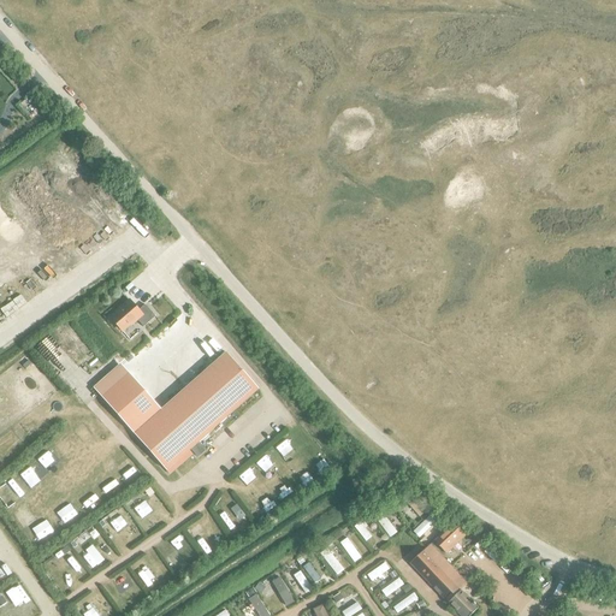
[(143,327),(155,318),(144,306),(138,311),(130,301),(110,318),(122,332),(130,325),(131,326),(137,320),(143,327)]
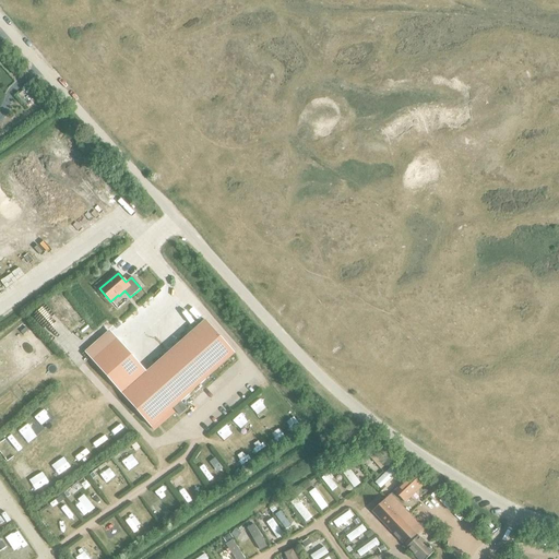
[(109,331),(85,354),(92,360),(154,431),(174,414),(170,411),(233,355),(203,322),(146,372),(116,339),(109,331)]
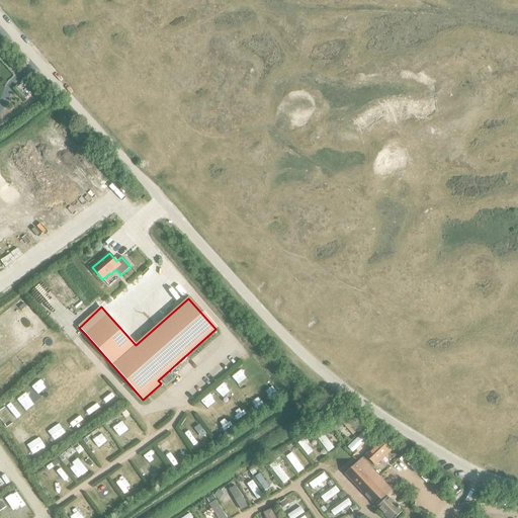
[(167,373),(160,379),(165,385),(172,379),(167,373)]
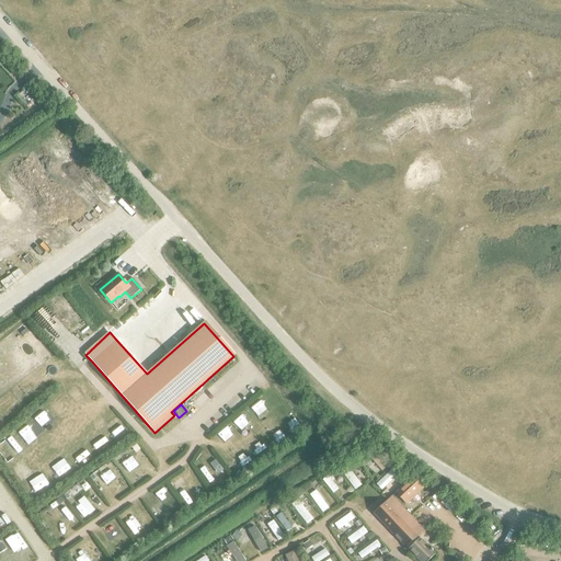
[(388,467),(376,454),(370,459),(382,472),(388,467)]
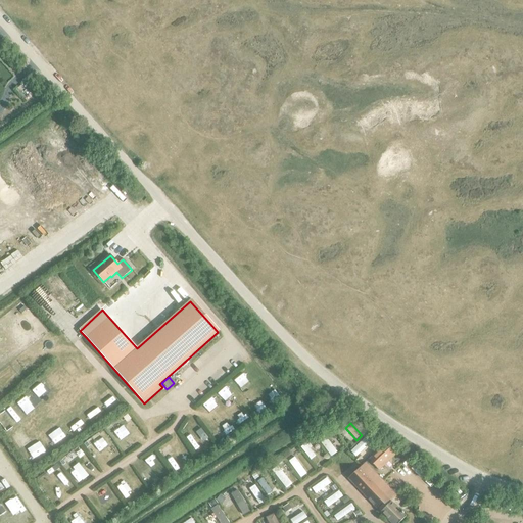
[(333,431),(320,441),(324,446),(337,436),(333,431)]
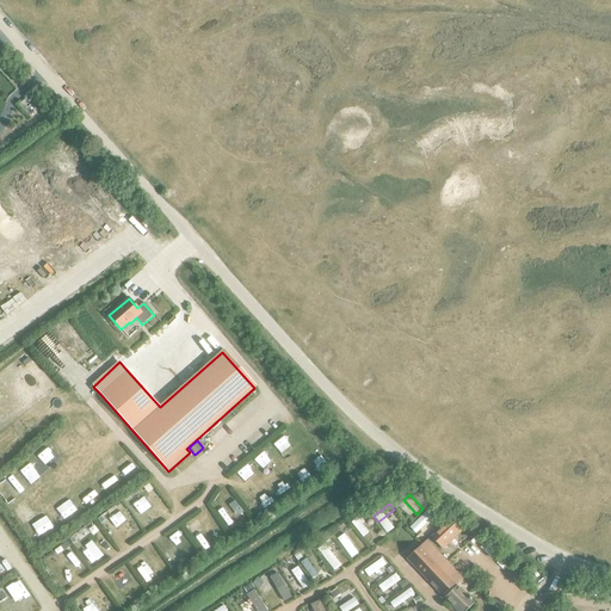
[(366,510),(360,514),(364,519),(370,516),(366,510)]
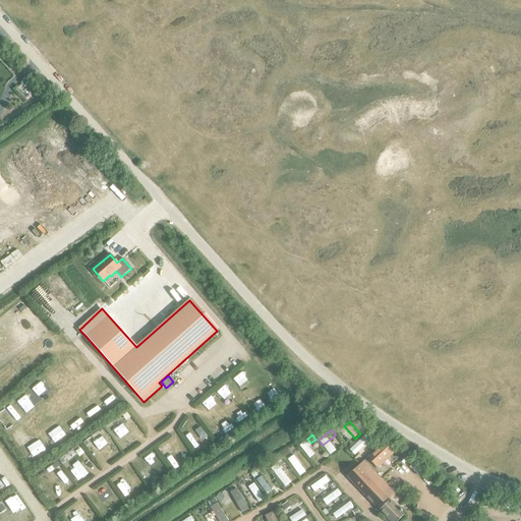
[(364,438),(351,450),(355,454),(368,442),(364,438)]
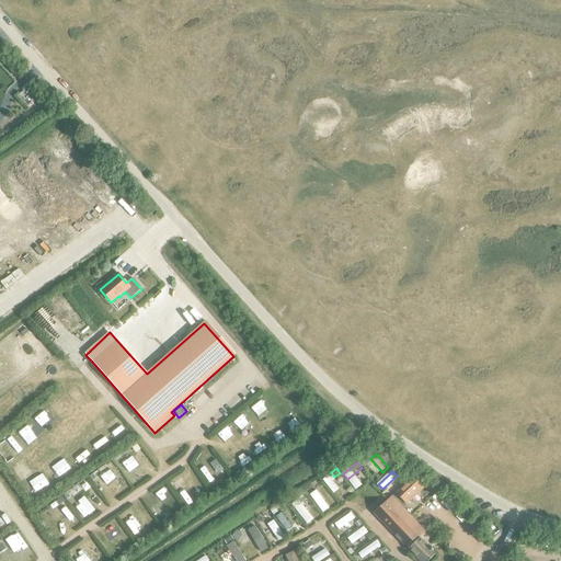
[(329,477),(322,481),(333,494),(340,490),(333,482),(335,480),(332,476),(330,478),(329,477)]
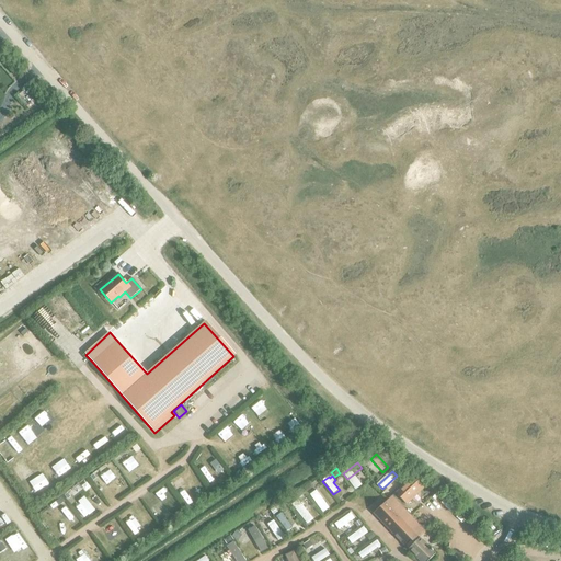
[(414,476),(395,493),(405,504),(424,488),(414,476)]
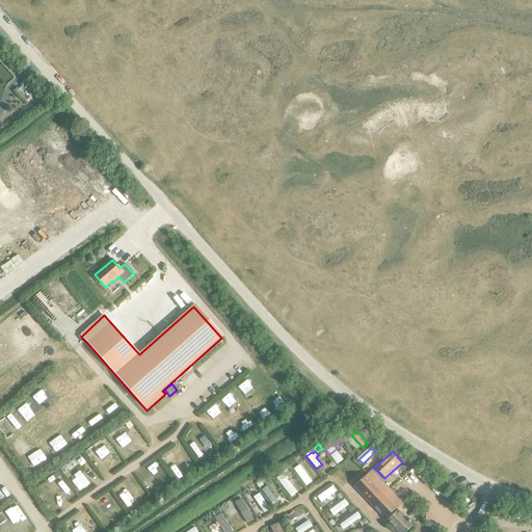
[(285,463),(280,468),(283,472),(289,468),(285,463)]
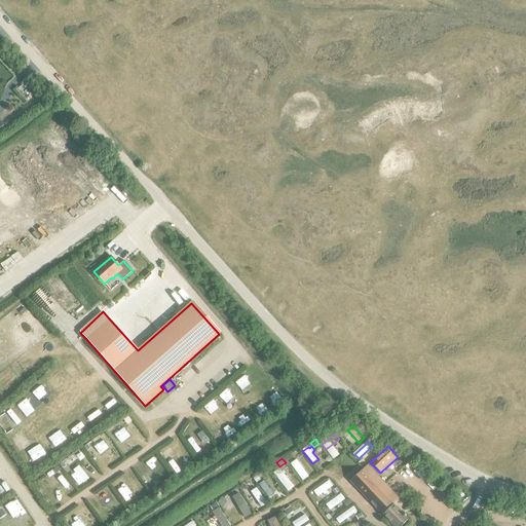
[(307,476),(297,463),(292,466),(302,480),(307,476)]
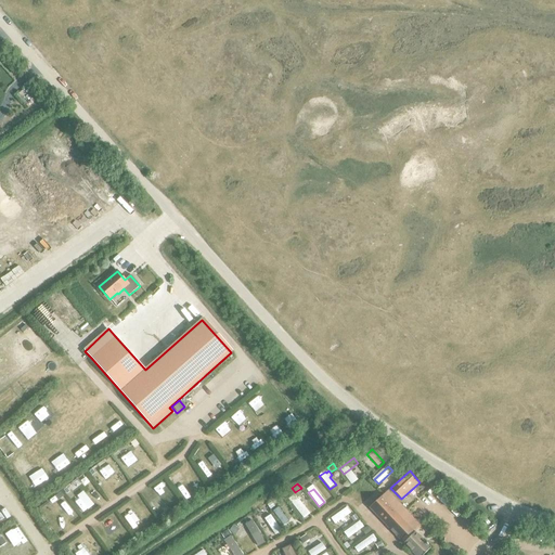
[(387,491),(369,510),(414,554),(423,554),(430,549),(414,532),(421,527),(387,491)]
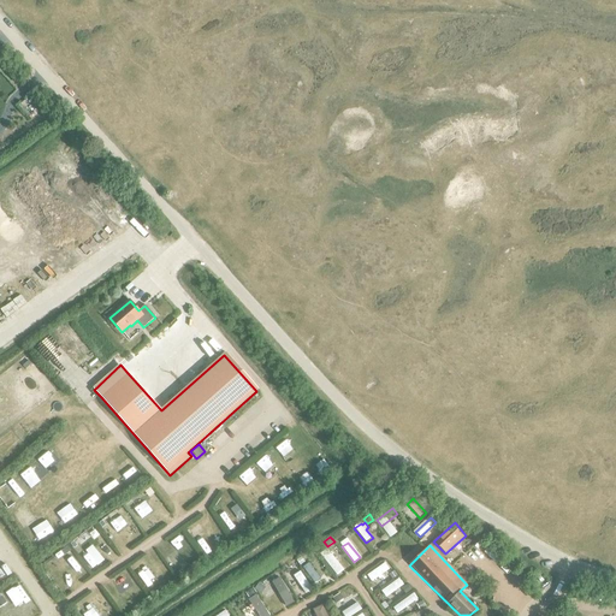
[(343,570),(331,555),(325,560),(337,575),(343,570)]
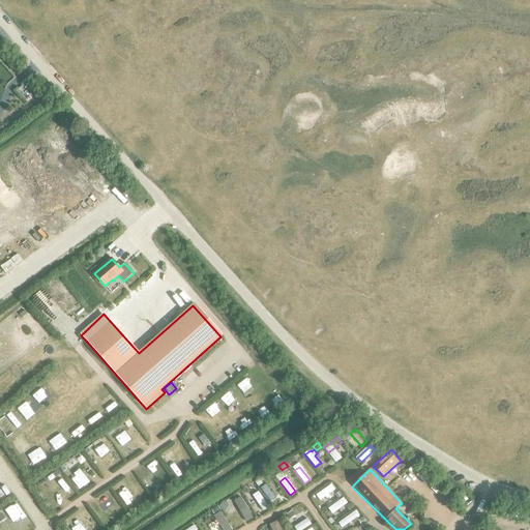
[(331,484),(318,494),(322,499),(334,491),(331,484)]
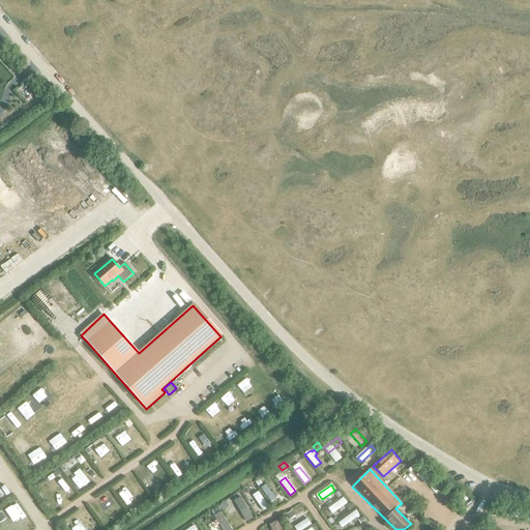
[(275,498),(266,486),(261,489),(270,502),(275,498)]
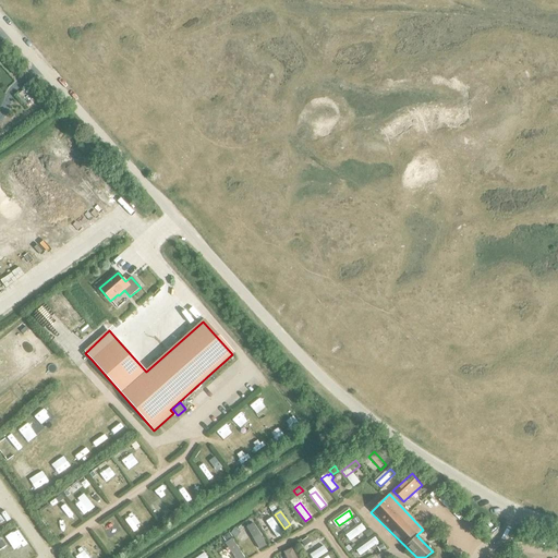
[(276,538),(267,522),(261,525),(270,542),(276,538)]
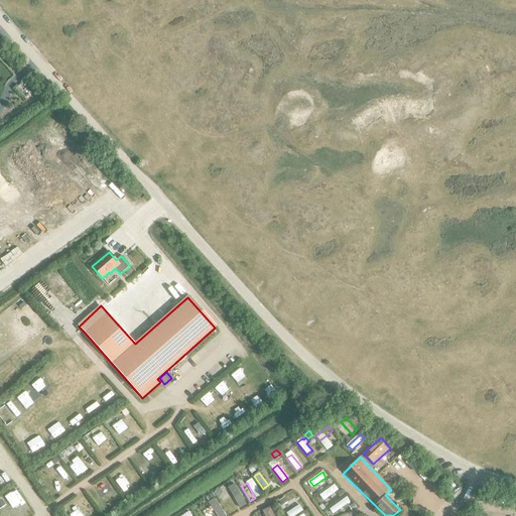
[(247,505),(235,485),(228,489),(240,509),(247,505)]
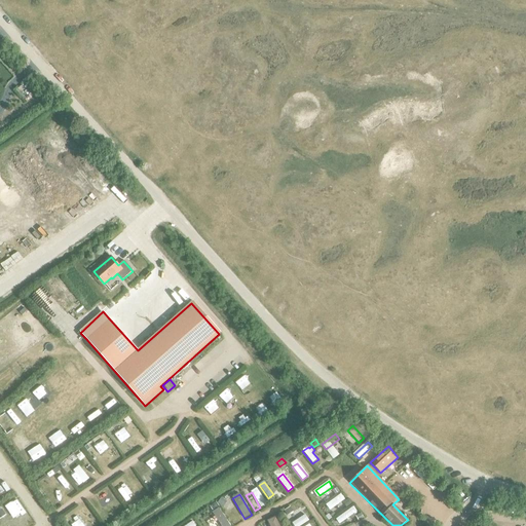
[(341,494),(328,504),(332,510),(345,500),(341,494)]
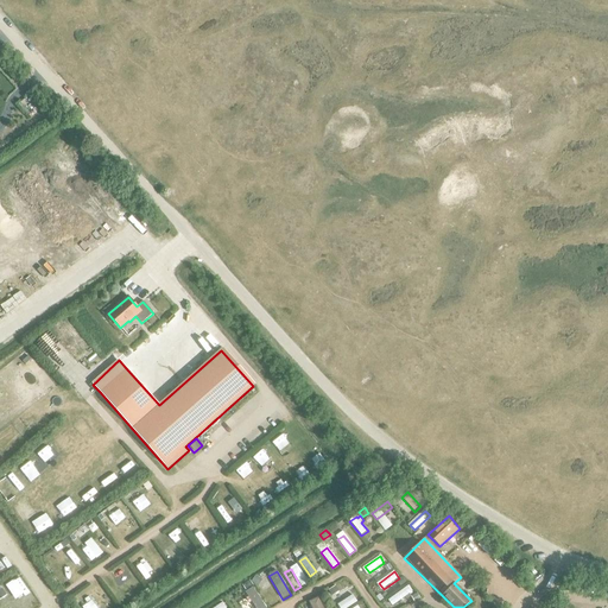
[(254,575),(251,581),(258,586),(261,580),(254,575)]
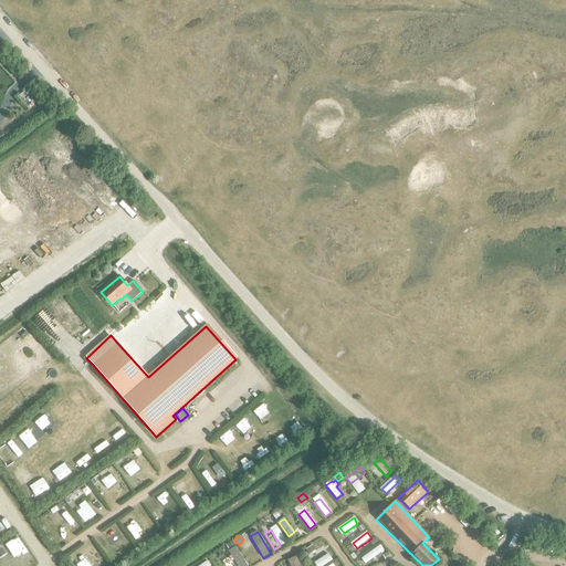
[(374,537),(369,541),(373,546),(378,543),(374,537)]
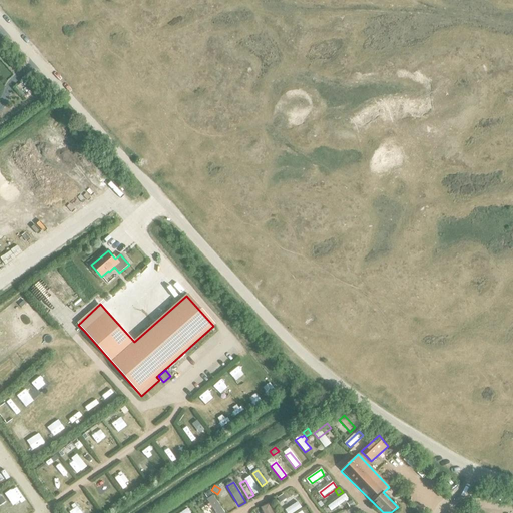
[(210,489),(204,493),(206,498),(213,494),(210,489)]
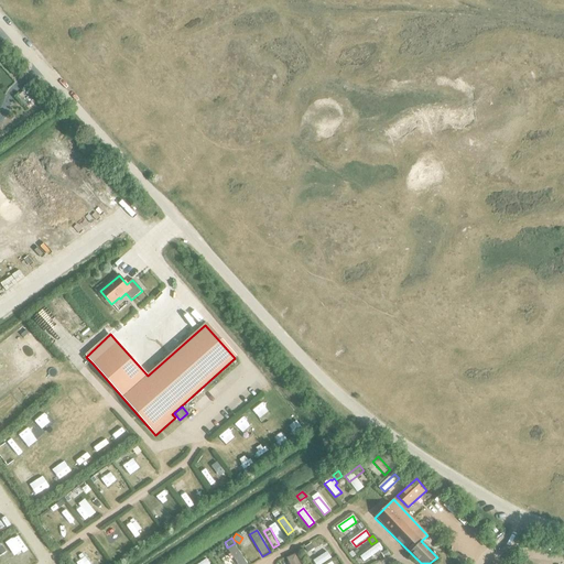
[(311,543),(304,548),(307,553),(314,549),(311,543)]
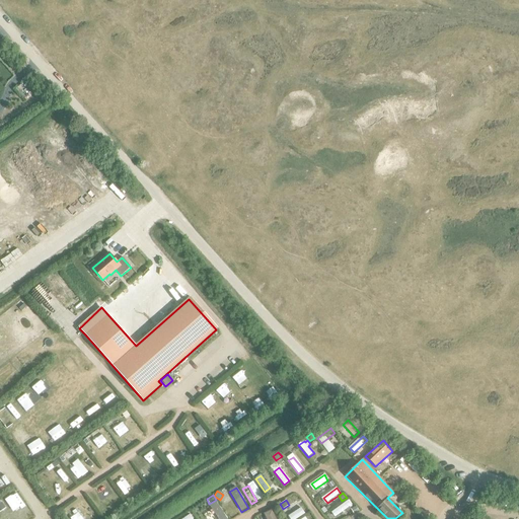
[(349,501),(331,513),(336,518),(353,506),(349,501)]
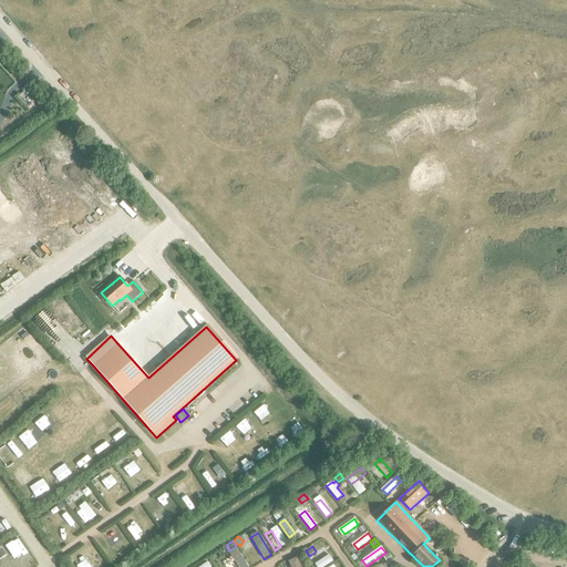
[(248,566),(236,548),(229,554),(237,566),(248,566)]
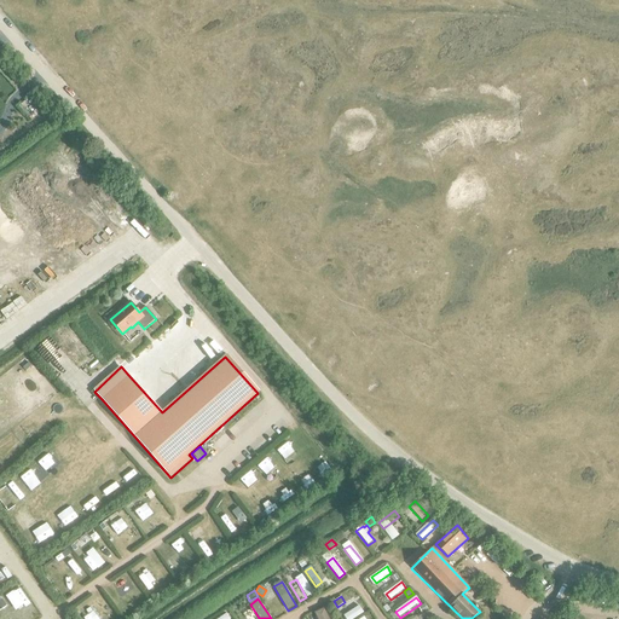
[(359,606),(345,617),(346,618),(356,618),(364,614),(359,606)]
